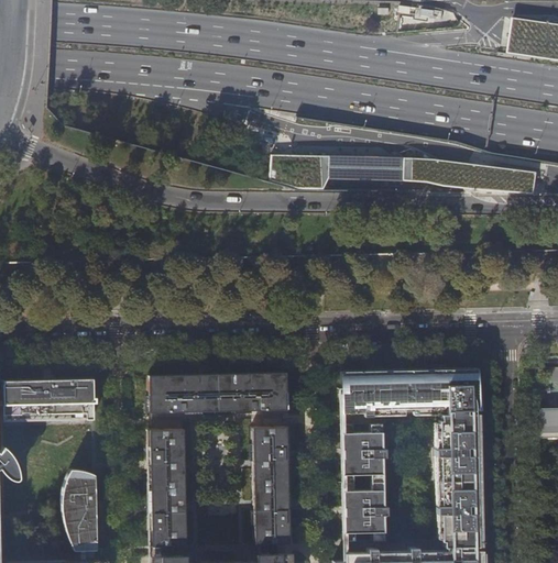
[(330,188),(337,177),(338,155),(279,154),(276,179),(304,187),(330,188)]
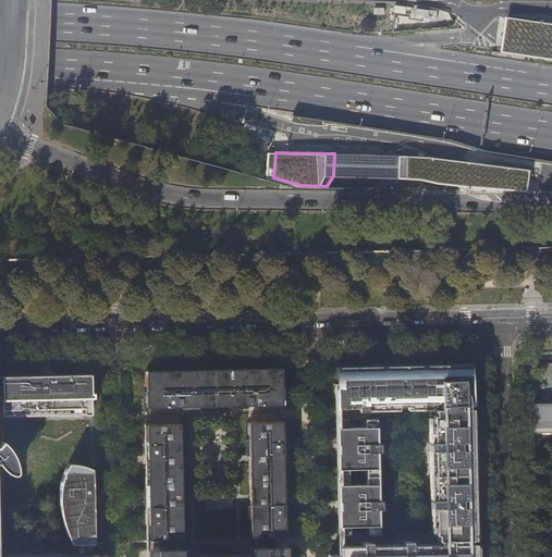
[(407,177),(407,155),(334,153),(333,175),(407,177)]
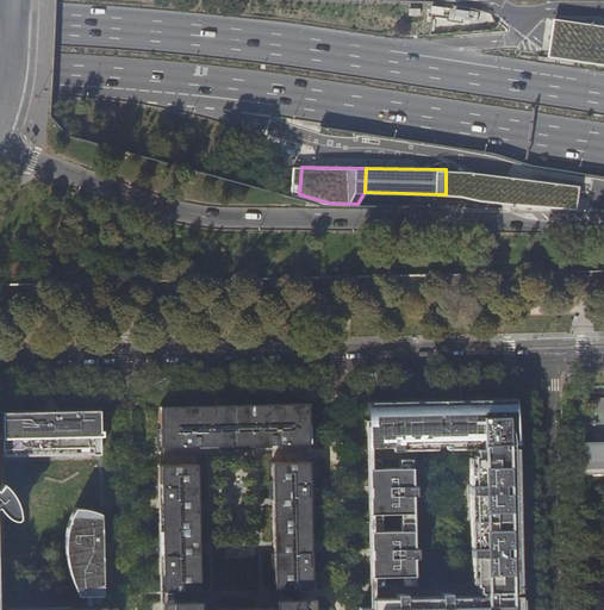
[(589,186),(484,172),(446,169),(446,194),(486,199),(586,209),(589,186)]
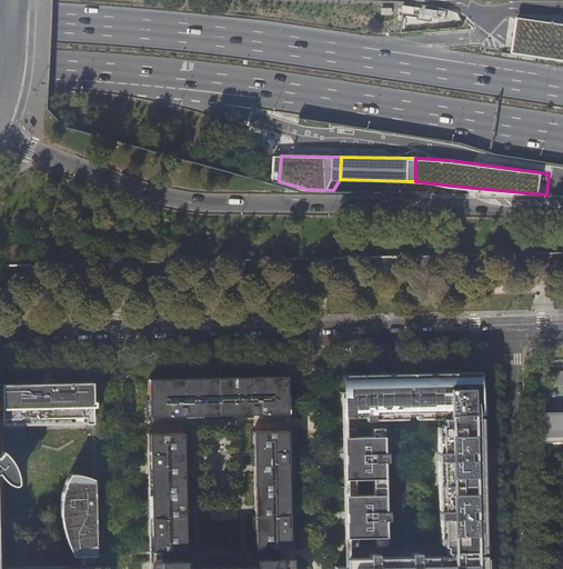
[(484,387),(484,375),(463,375),(444,376),(428,376),(408,376),(385,377),(359,377),(344,377),(345,407),(349,407),(349,418),(369,417),(369,421),(378,421),(378,415),(452,412),(452,420),(446,420),(446,426),(444,426),(444,452),(440,452),(440,461),(444,461),(445,510),(442,510),(442,520),(446,520),(446,546),(449,546),(449,552),(451,552),(451,556),(422,557),(422,552),(413,552),(413,557),(381,558),(381,553),(372,553),(372,558),(352,558),(352,566),(338,567),(338,568),(489,568),(489,555),(488,531),(486,495),(486,455),(485,417),(484,387)]
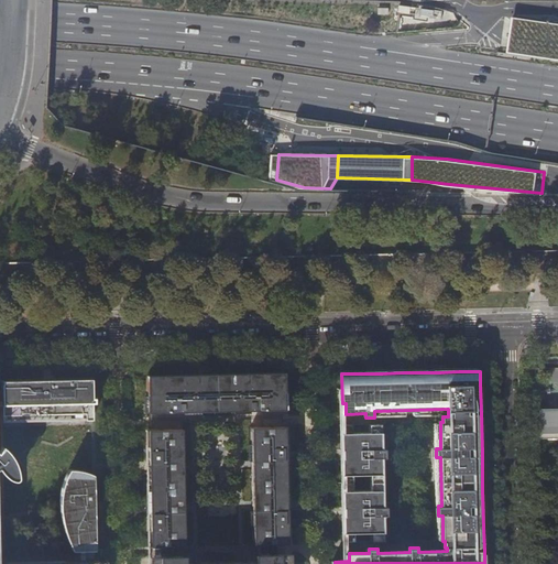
[(287,410),(286,375),(150,378),(150,388),(151,413),(287,410)]
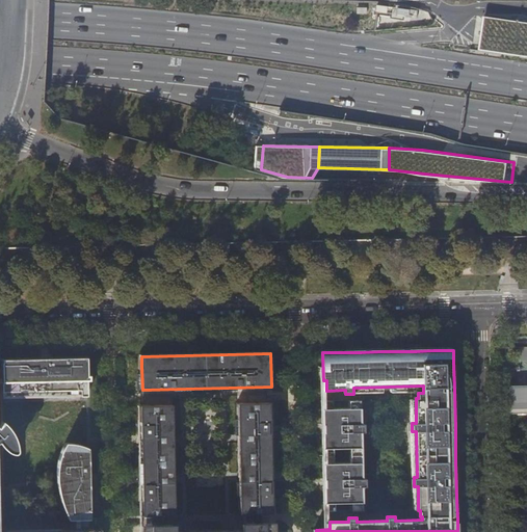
[(1,531),(0,460),(0,443),(1,443),(14,452),(20,448),(20,447),(18,436),(12,428),(5,422),(1,427),(0,426),(0,381),(5,382),(6,396),(83,394),(84,396),(90,396),(90,358),(5,360),(5,377),(0,377),(0,531),(104,531),(104,530),(82,530),(82,520),(93,520),(91,449),(79,445),(68,444),(64,450),(61,476),(62,495),(69,513),(73,521),(78,521),(78,530),(9,531),(8,531),(1,531)]
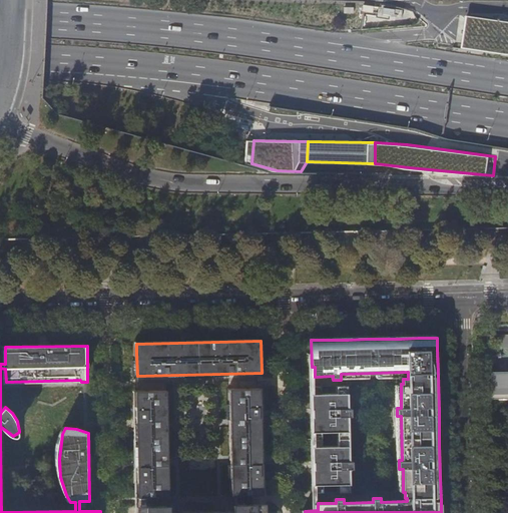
[(507,373),(492,374),(492,400),(507,399),(507,373)]
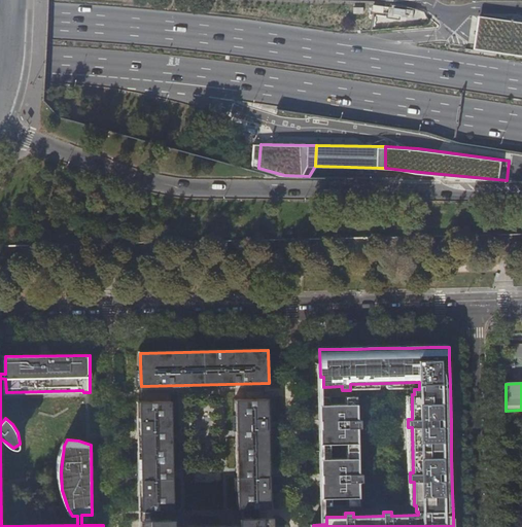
[(175,511),(173,401),(141,401),(141,417),(142,438),(142,465),(143,492),(143,517),(143,526),(272,526),(272,521),(272,493),(271,469),(271,446),(270,426),(270,402),(270,399),(237,399),(239,508),(243,508),(243,518),(239,518),(239,525),(176,526),(175,519),(171,519),(171,511),(175,511)]
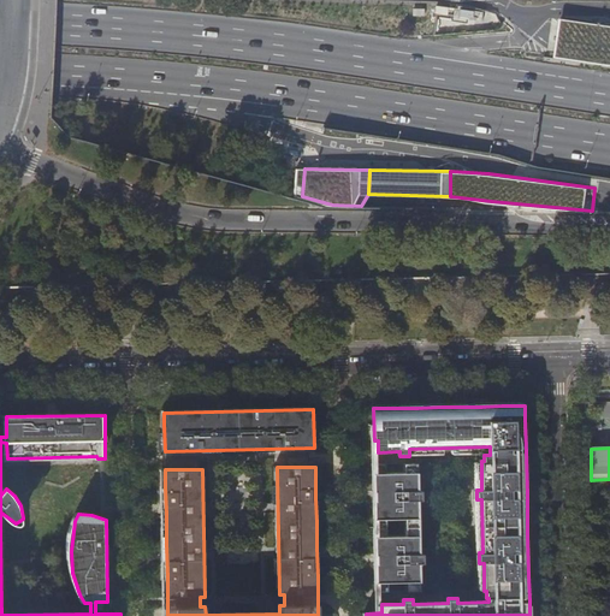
[(424,502),(424,491),(419,491),(419,473),(375,474),(375,493),(377,493),(378,501),(375,501),(377,520),(420,519),(419,502),(424,502)]
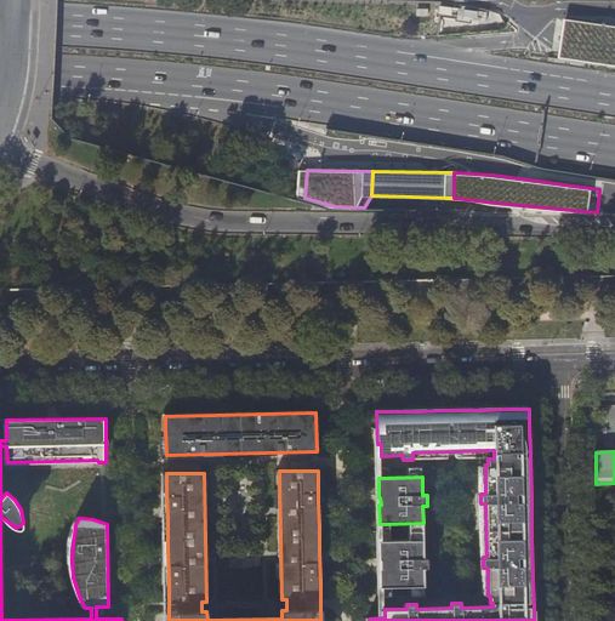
[(425,586),(425,568),(428,568),(428,559),(423,559),(423,541),(380,541),(380,560),(381,560),(382,568),(380,568),(381,587),(425,586)]
